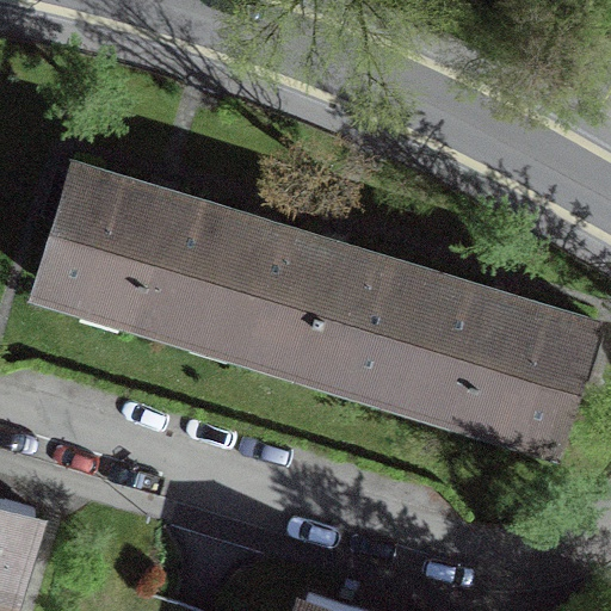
[(209,332),(245,214),(72,161),(36,279),(209,332)]
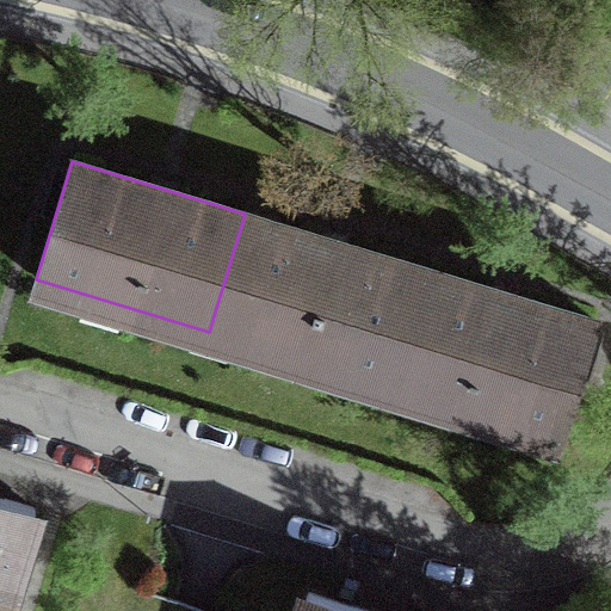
[(383,384),(420,266),(245,214),(209,332),(383,384)]
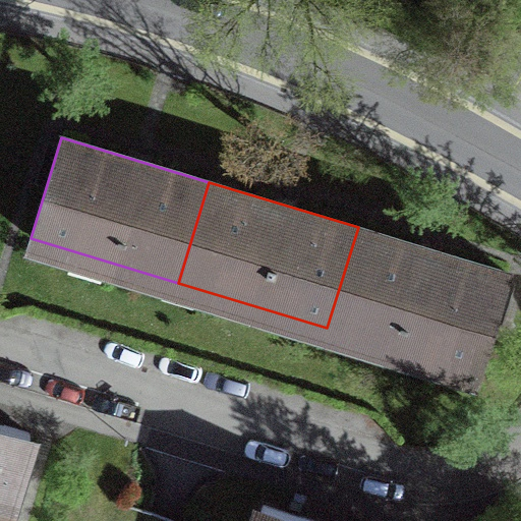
[(508,273),(358,227),(327,328),(477,373),(508,273)]
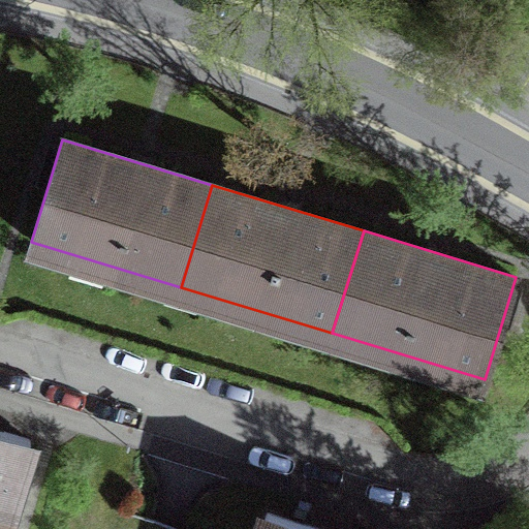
[(0,528),(29,436),(0,427),(0,528)]
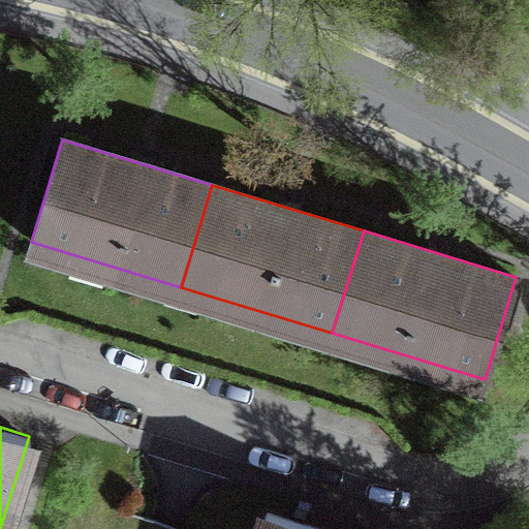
[(327,528),(260,508),(253,528),(327,528)]
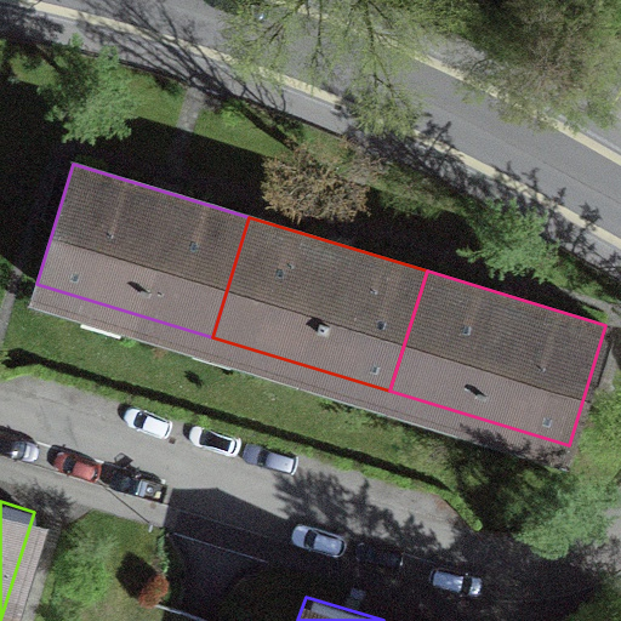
All buildings are outlined.
